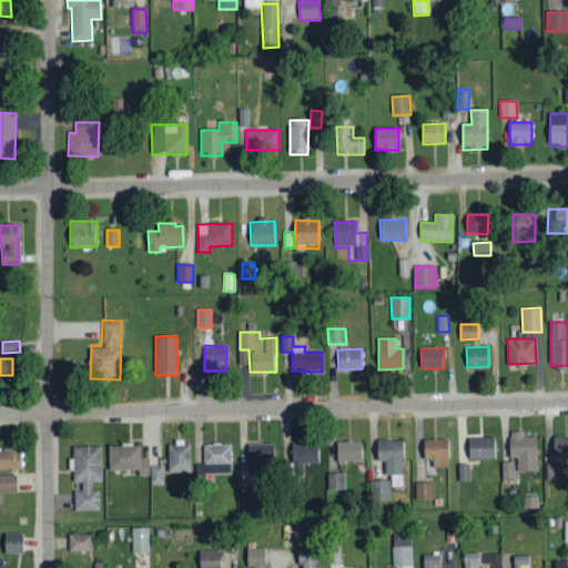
[(536,436),(523,436),(523,432),(509,432),(509,457),(517,457),(517,472),(536,470),(536,436)]
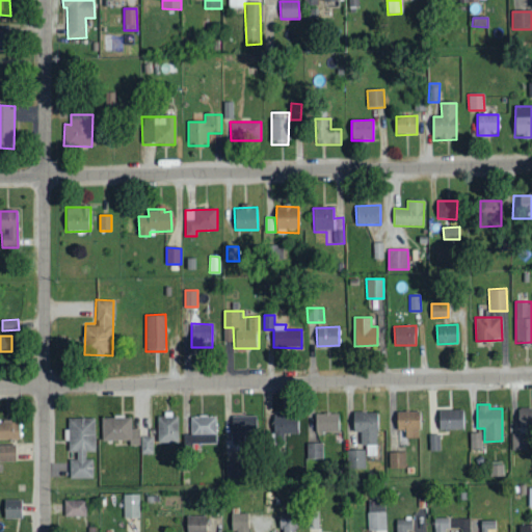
[(531,407),(517,407),(517,428),(531,427),(531,407)]
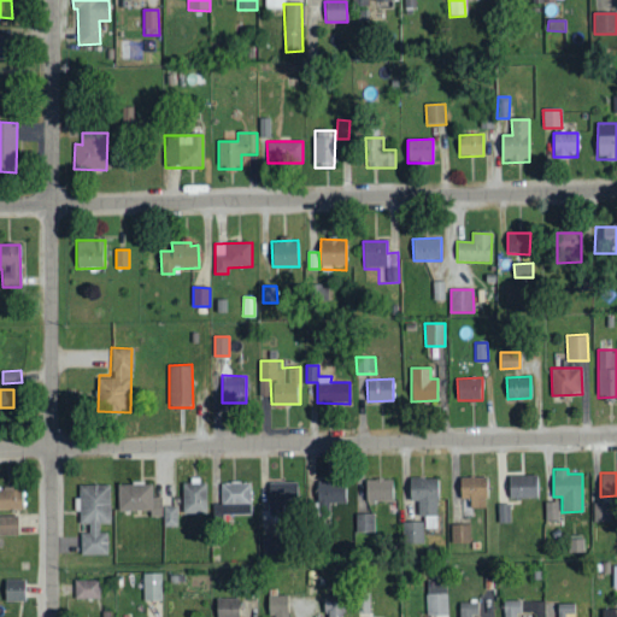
[(536,474),(507,475),(509,498),(538,498),(536,474)]
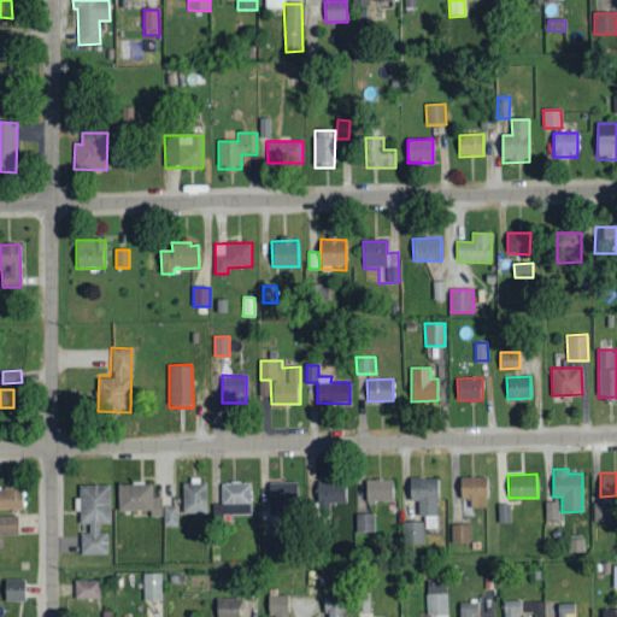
[(460,498),(469,498),(470,507),(487,507),(486,476),(459,476),(460,498)]
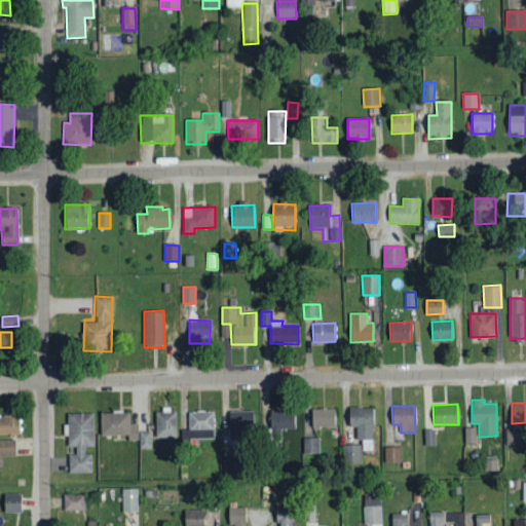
[(265,437),(280,438),(282,428),(294,428),(295,408),(266,407),(265,437)]
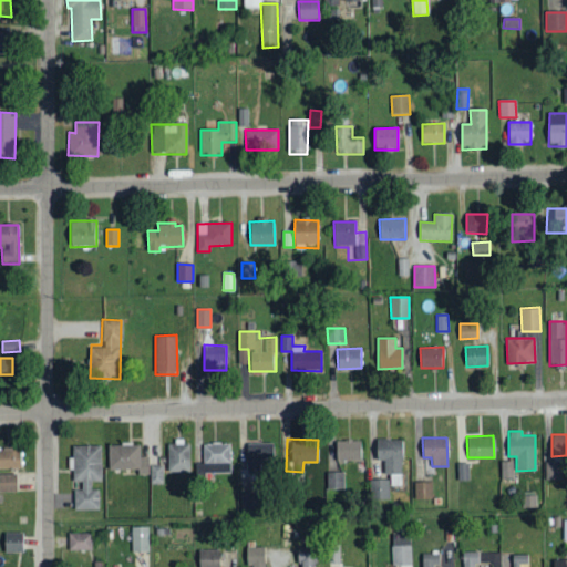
[(390,485),(402,485),(402,439),(377,439),(375,459),(384,459),(384,474),(390,474),(390,485)]
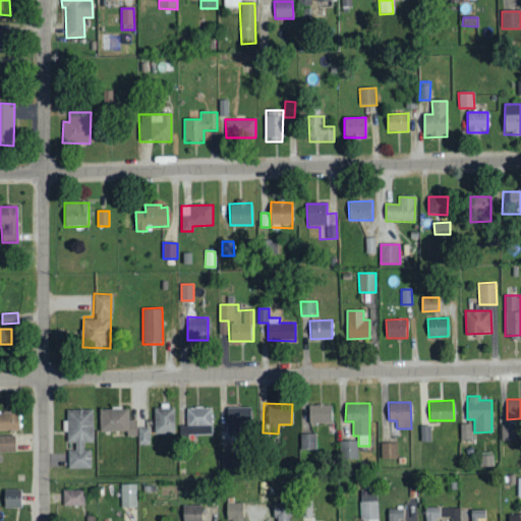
[(308,404),(308,423),(332,422),(332,404),(308,404)]
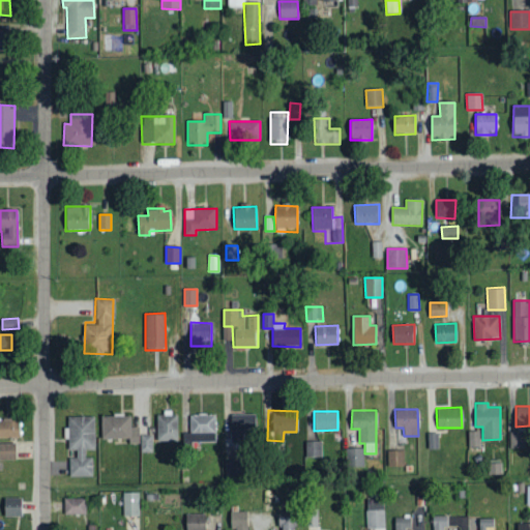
[(177,413),(156,413),(156,440),(177,440),(177,413)]
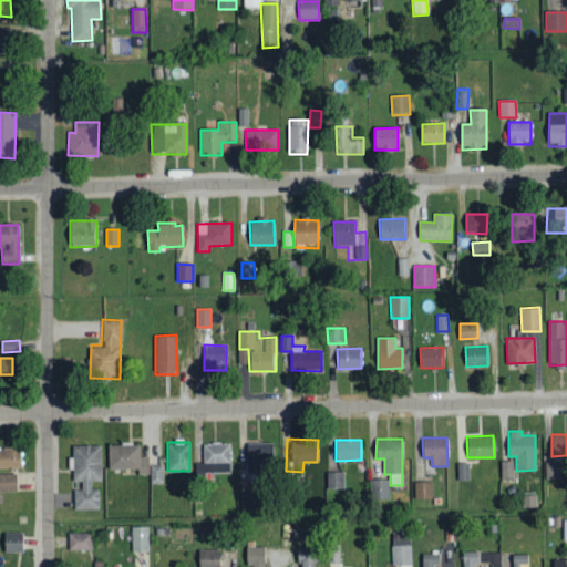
[(247,472),(274,471),(272,442),(247,443),(247,472)]
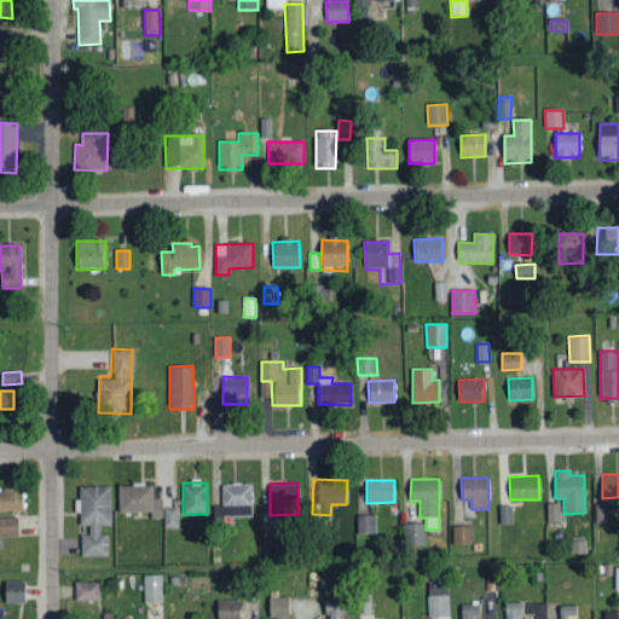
[(162,518),(162,498),(152,498),(152,484),(117,485),(117,513),(151,512),(151,518),(162,518)]
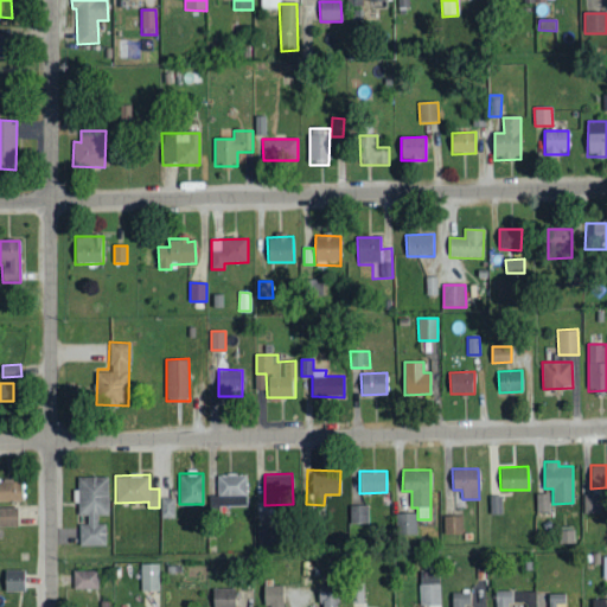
[(247,505),(247,474),(217,475),(217,506),(247,505)]
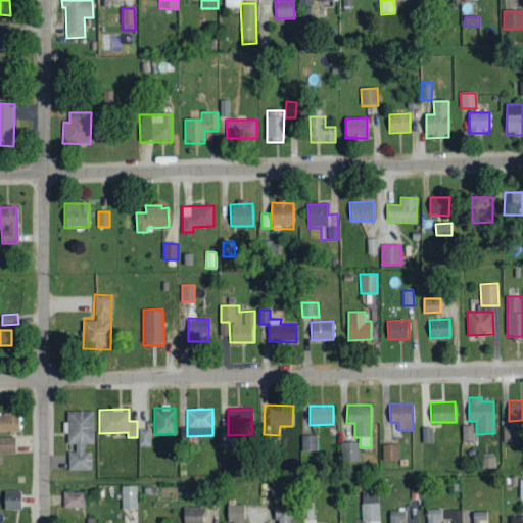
[(68,470),(91,470),(91,450),(84,452),(84,444),(93,443),(92,411),(66,411),(67,443),(75,443),(75,452),(68,452),(68,470)]
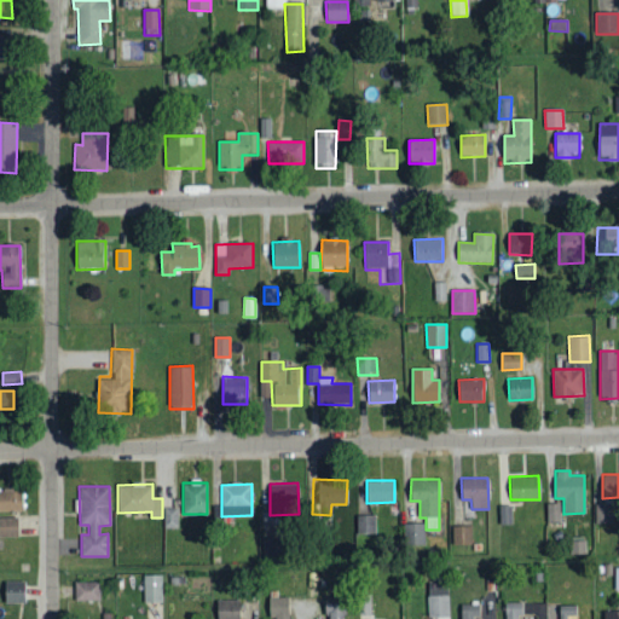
[(0,510),(22,512),(23,490),(0,487),(0,510)]
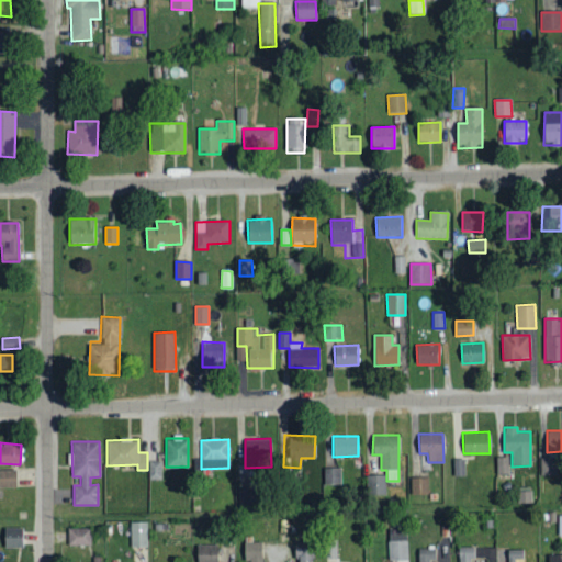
[(508,473),(508,457),(496,457),(496,473),(508,473)]
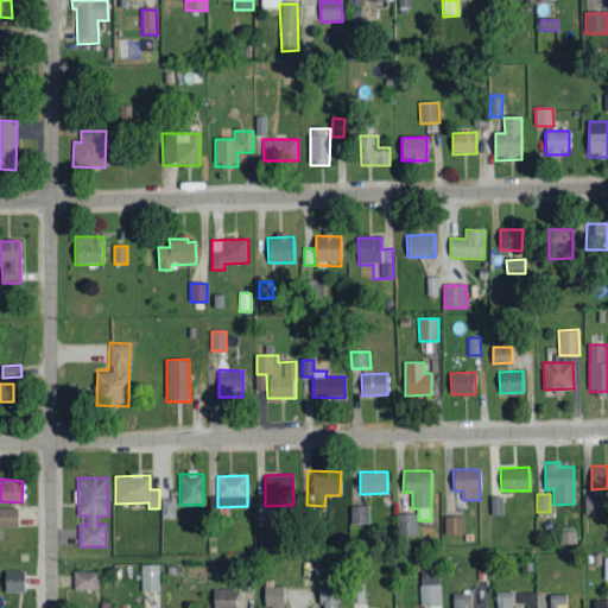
[(584,513),(602,513),(601,494),(584,495),(584,513)]
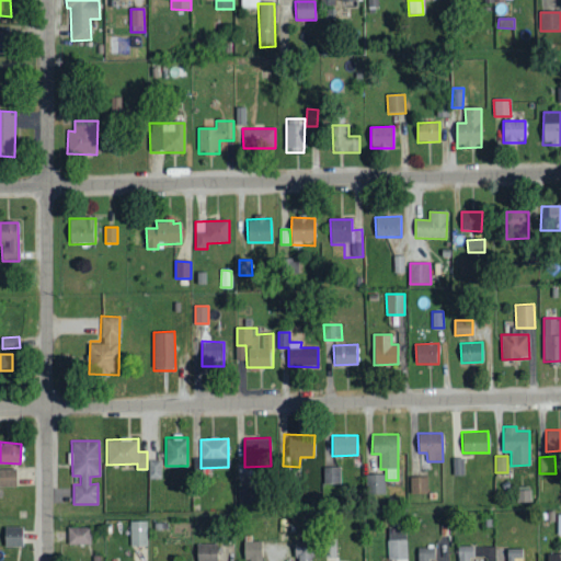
[(148,478),(161,479),(161,460),(148,460),(148,478)]
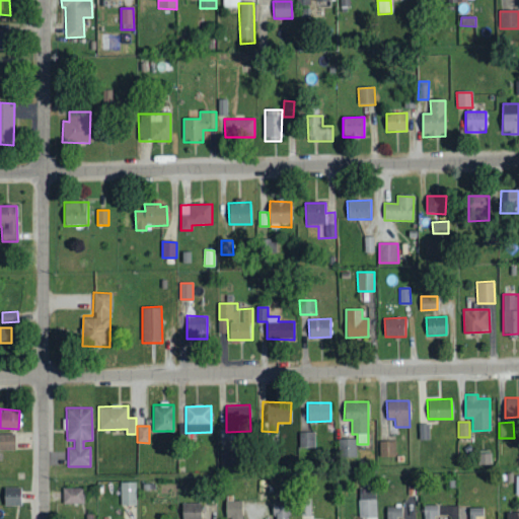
[(299,447),(315,447),(315,431),(299,432),(299,447)]
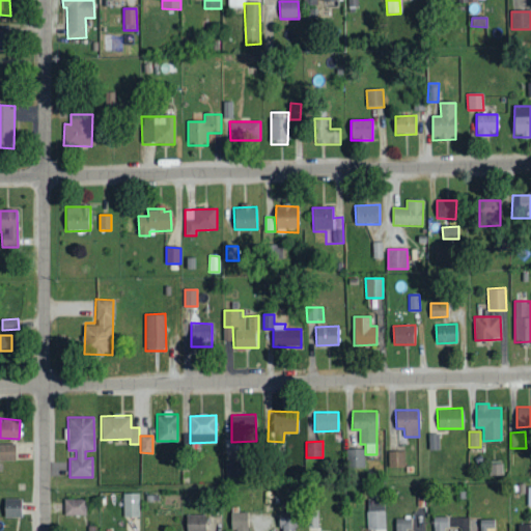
[(0,459),(16,459),(16,443),(0,443),(0,459)]
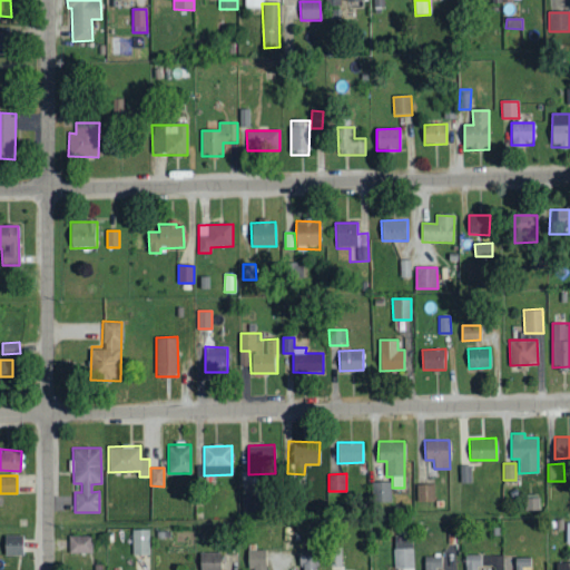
[(392,501),(391,481),(373,481),(374,502),(392,501)]
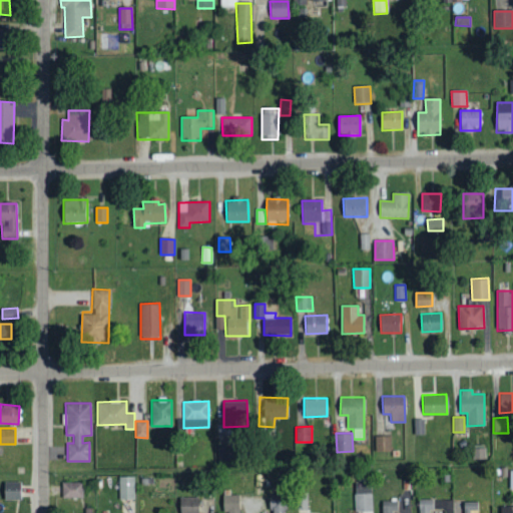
[(376,452),(391,451),(391,435),(375,436),(376,452)]
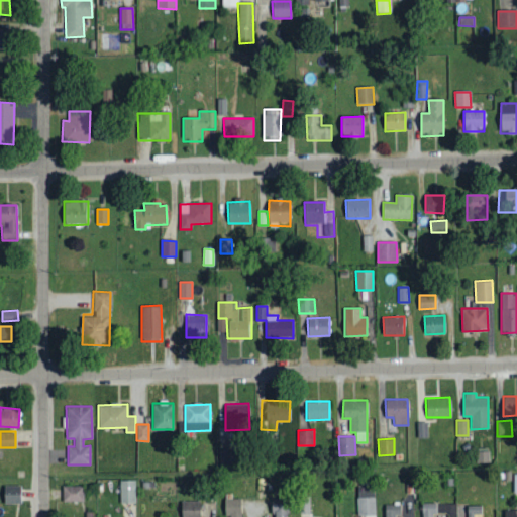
[(476,461),(489,461),(489,448),(476,448),(476,461)]
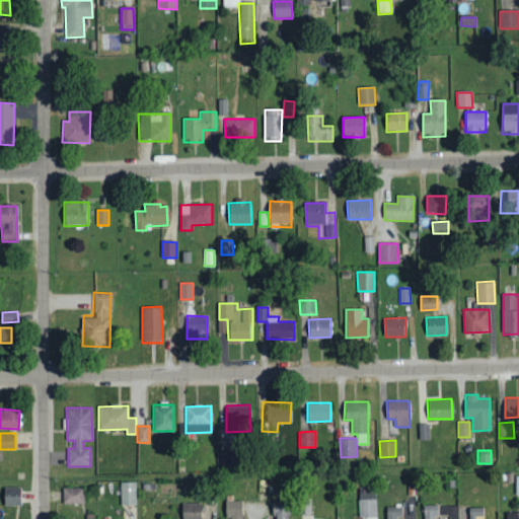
[(122,505),(137,504),(136,482),(121,482),(122,505)]
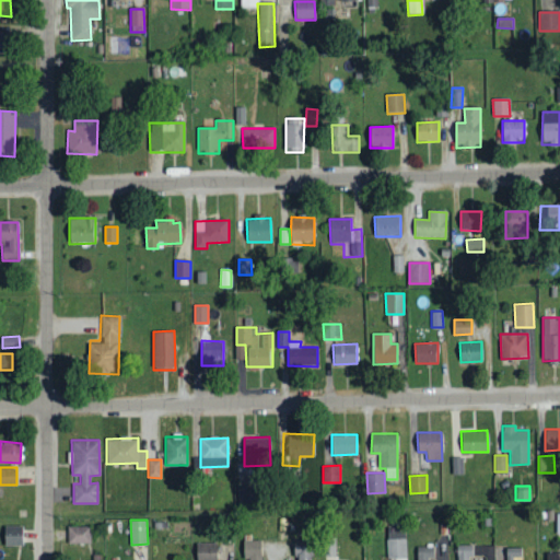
[(4,546),(23,545),(23,526),(3,526),(4,546)]
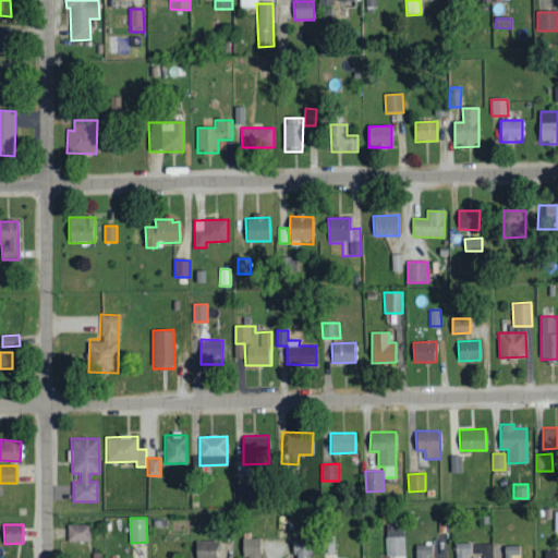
[(91,541),(91,524),(68,524),(69,541),(91,541)]
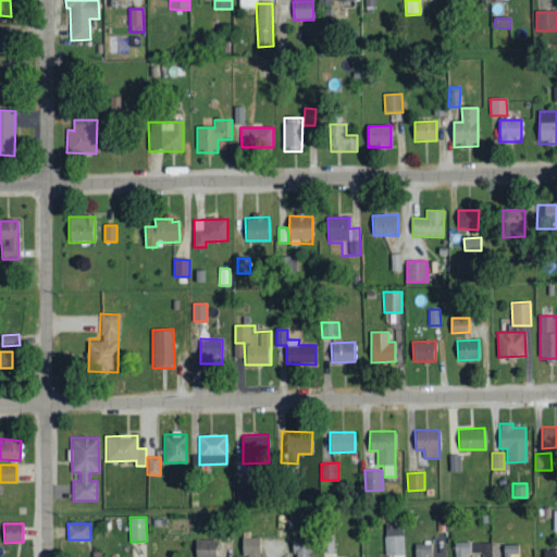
[(333,535),(322,535),(322,554),(334,554),(333,535)]
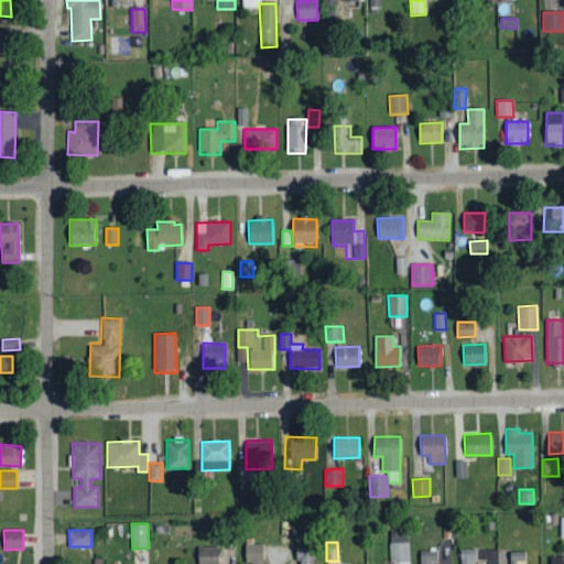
[(390,542),(391,563),(410,562),(409,542),(390,542)]
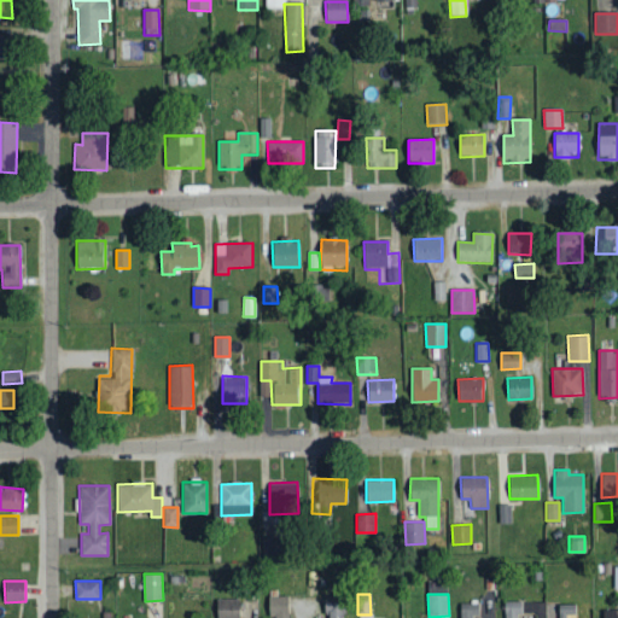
[(287,617),(287,595),(268,596),(268,617),(287,617)]
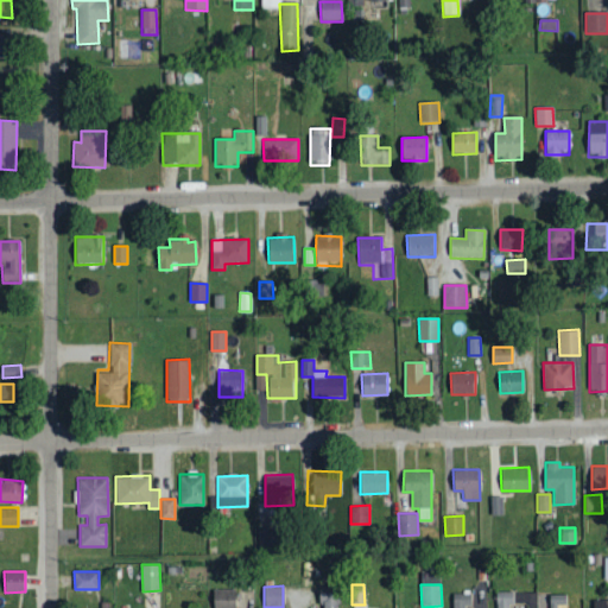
[(339,607),(340,587),(320,587),(320,607),(339,607)]
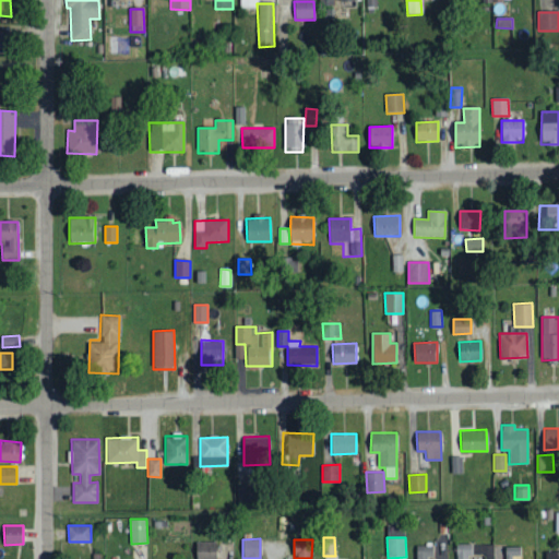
[(216,558),(216,542),(195,542),(195,558),(216,558)]
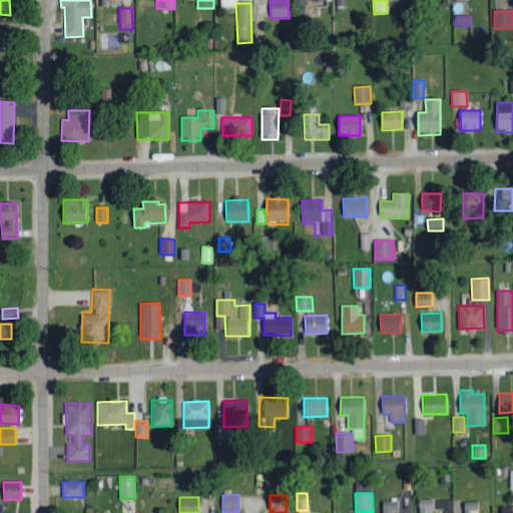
[(432,512),(432,499),(419,499),(418,512),(432,512)]
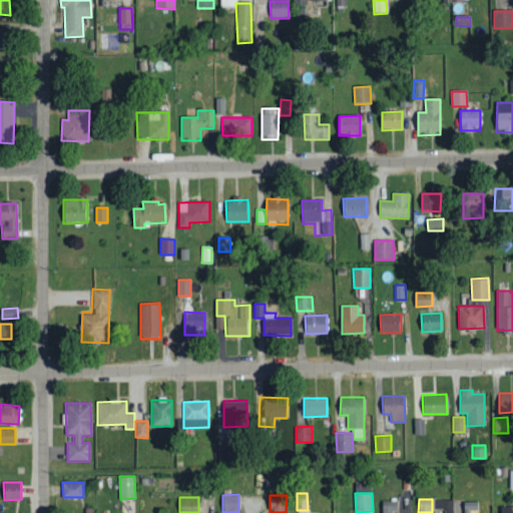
[(396,512),(396,500),(382,500),(382,512),(396,512)]
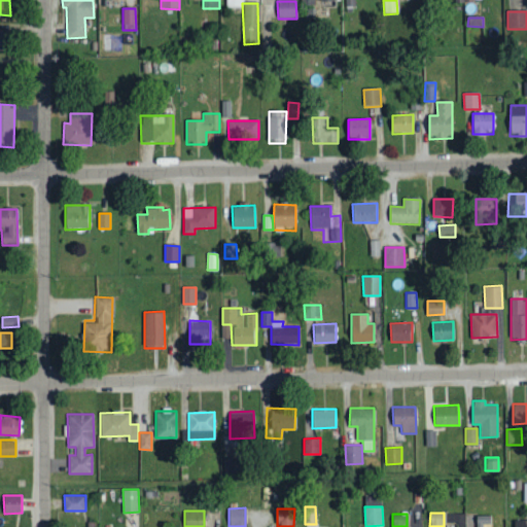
[(482,526),(482,524),(491,523),(491,515),(473,515),(473,526),(482,526)]
